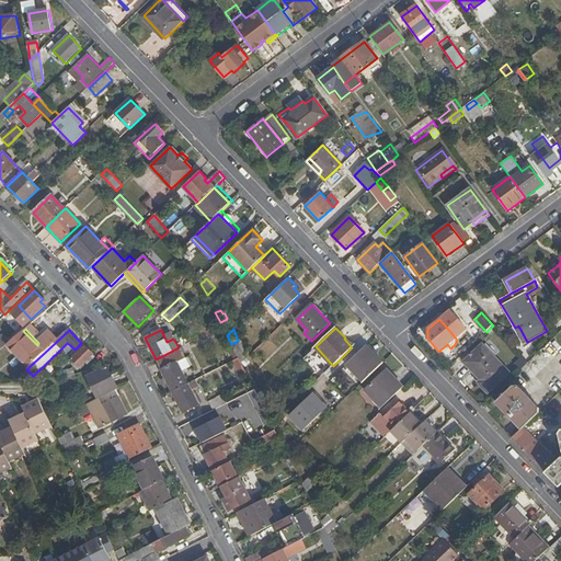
[(7,345),(29,367),(44,352),(37,345),(23,331),(7,345)]
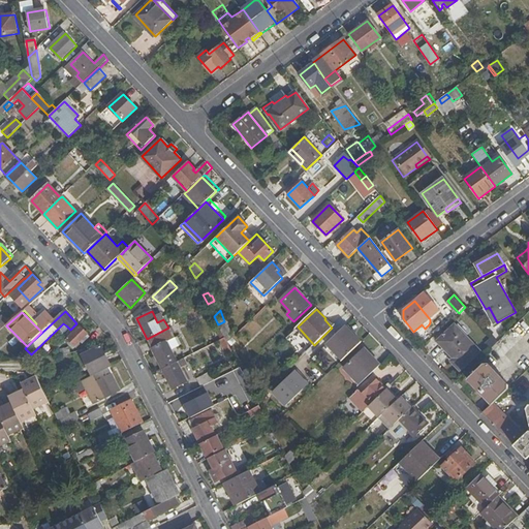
[(227,342),(235,335),(232,332),(230,334),(224,321),(218,324),(221,330),(224,337),(227,342)]
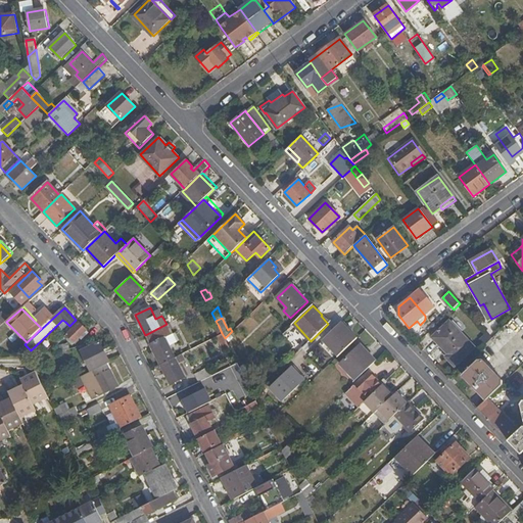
[(338,357),(357,338),(342,322),(323,339),(338,357)]
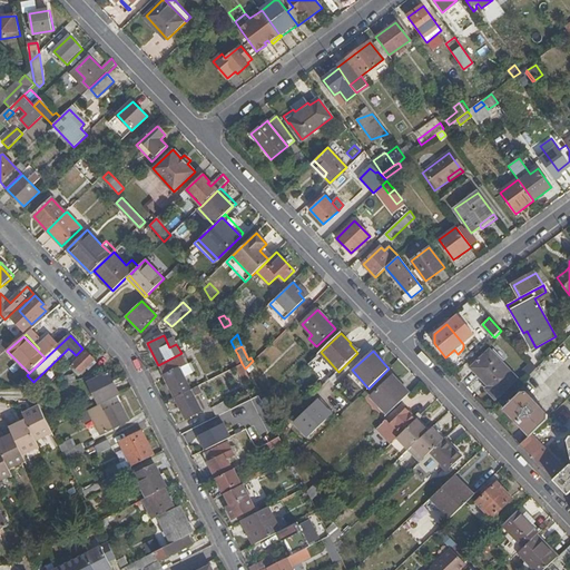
[(495,397),(516,379),(490,351),(472,369),(490,387),(488,390),(495,397)]
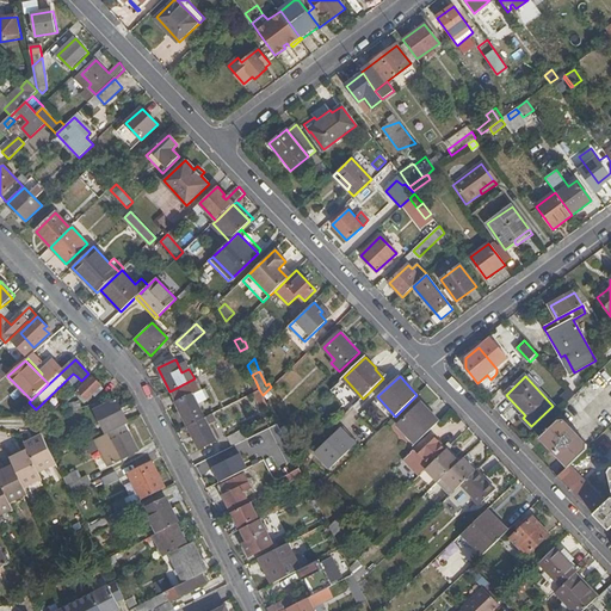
[(87,400),(102,387),(92,377),(78,392),(87,400)]
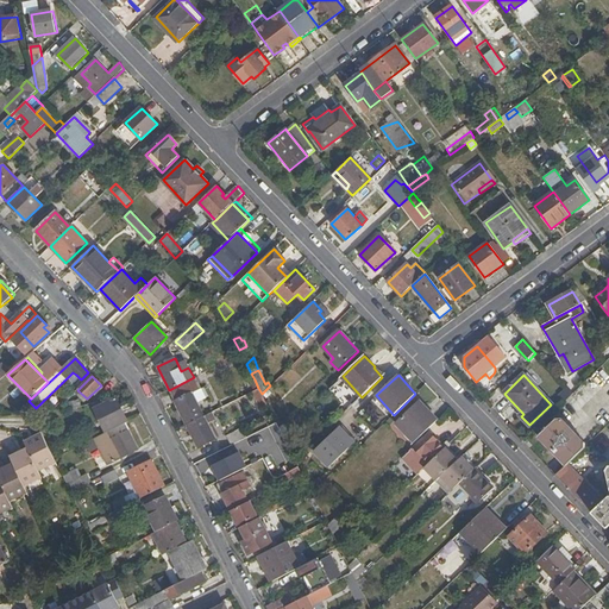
[(194,377),(169,390),(186,424),(203,415),(198,402),(193,393),(200,388),(195,377),(194,377)]
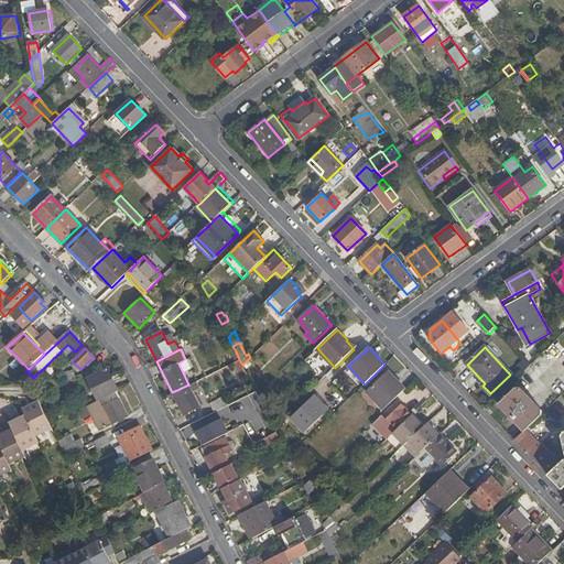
[(179,364),(183,372),(190,368),(185,359),(179,364)]
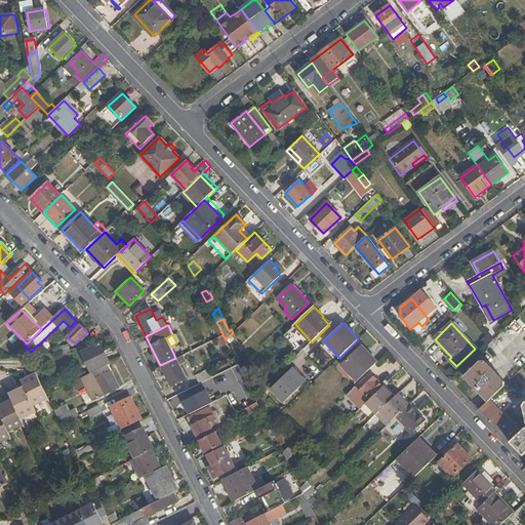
[(231,349),(226,339),(223,334),(219,336),(217,337),(225,352),(231,349)]
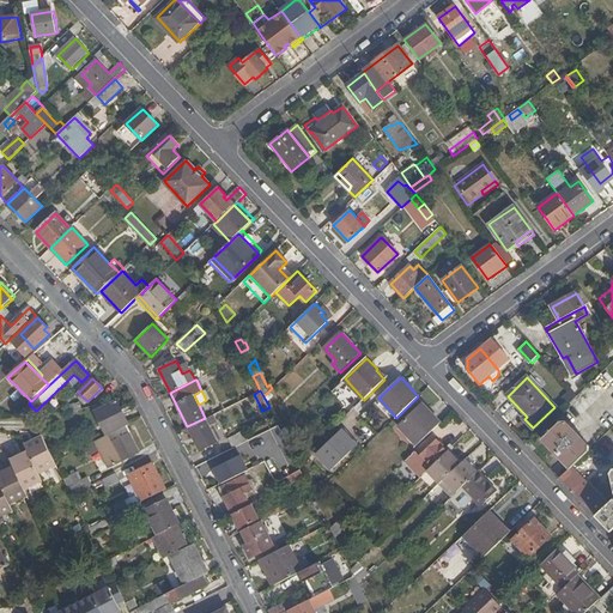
[(563,399),(569,405),(578,396),(572,390),(563,399)]
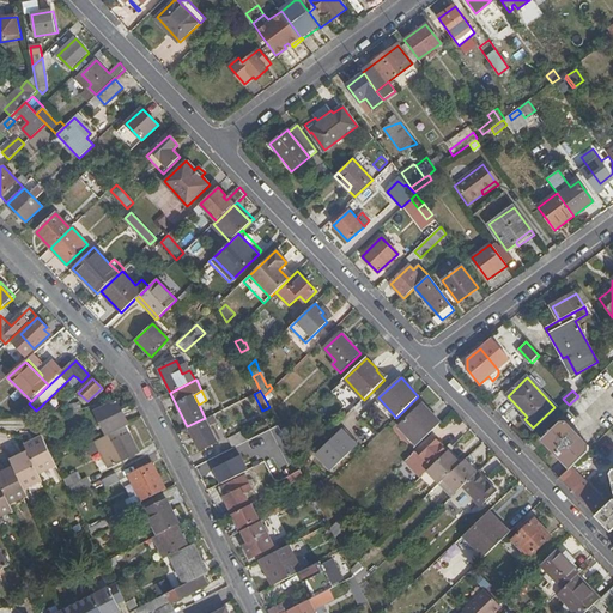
[(116,400),(93,407),(107,435),(128,424),(116,400)]
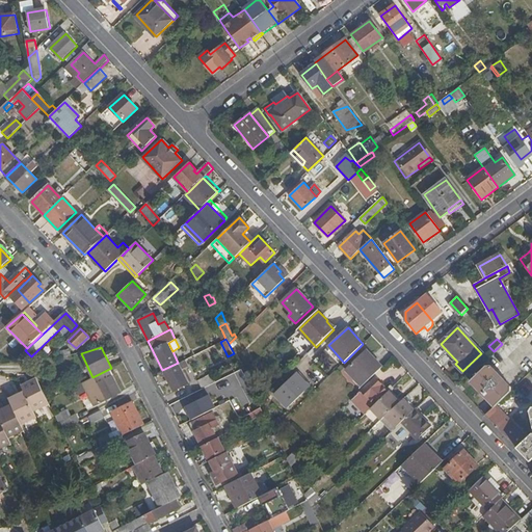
[(362,387),(382,367),(374,358),(373,360),(367,350),(346,370),(362,387)]
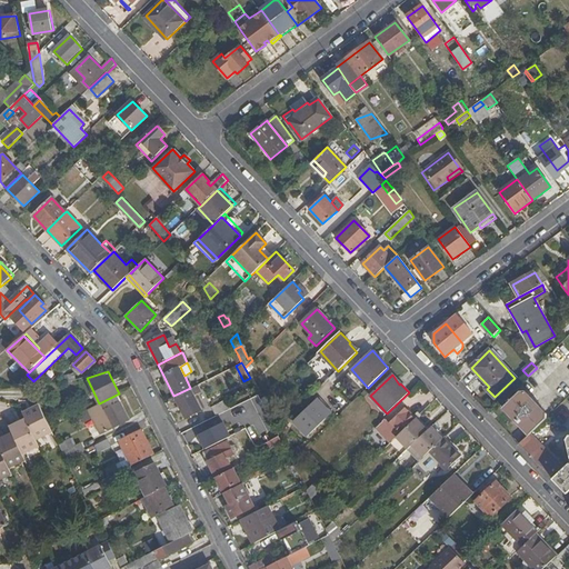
[(521,391),(517,387),(499,403),(529,435),(529,436),(531,433),(546,419),(546,418),(546,413),(525,391),(521,391)]
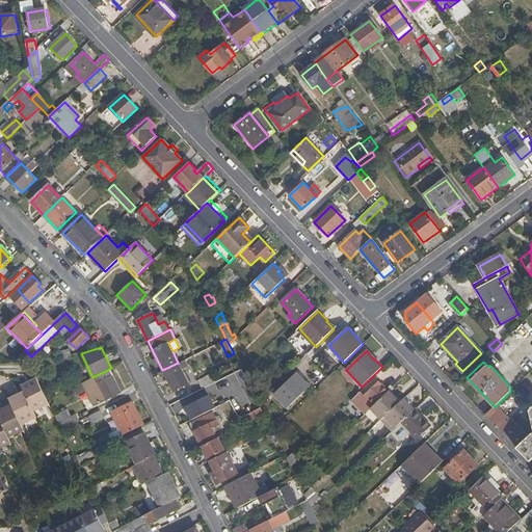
[(178,363),(162,370),(173,391),(188,382),(180,368),(178,363)]
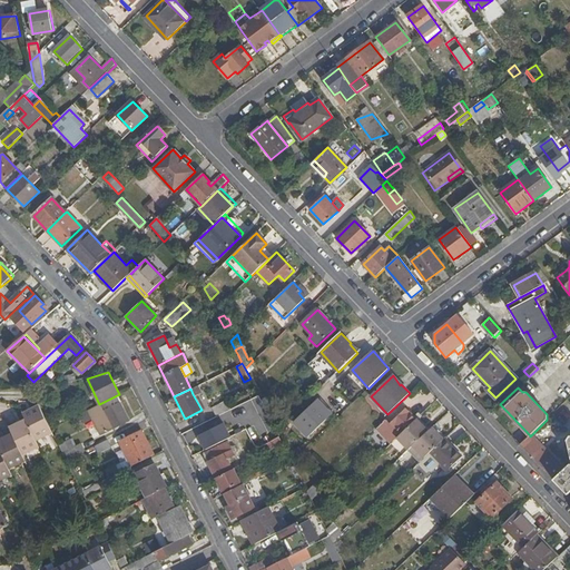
[(217,416),(231,410),(226,400),(213,408),(217,416)]
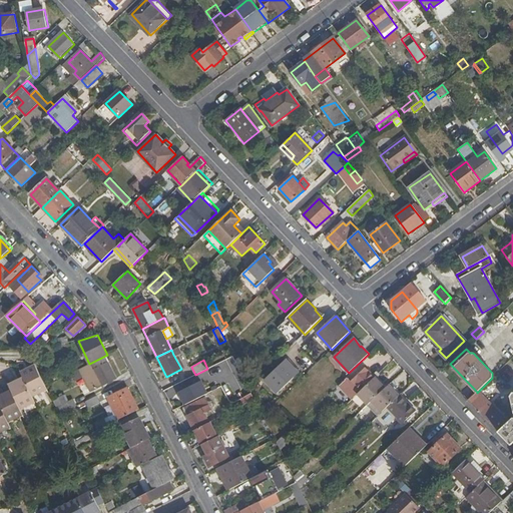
[(292,369),(293,367),(287,360),(266,380),(277,393),(297,374),(292,369)]
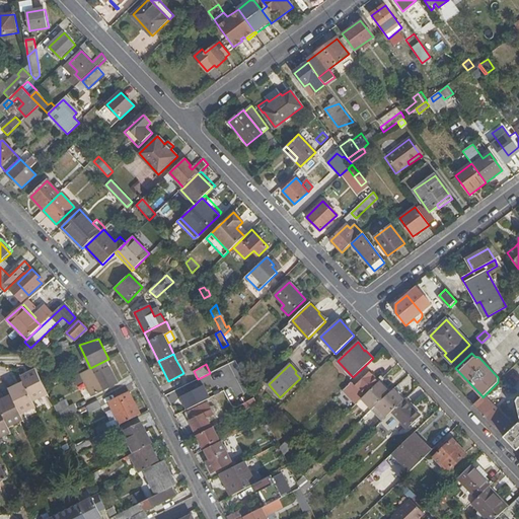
[(383,378),(391,370),(386,365),(378,373),(383,378)]
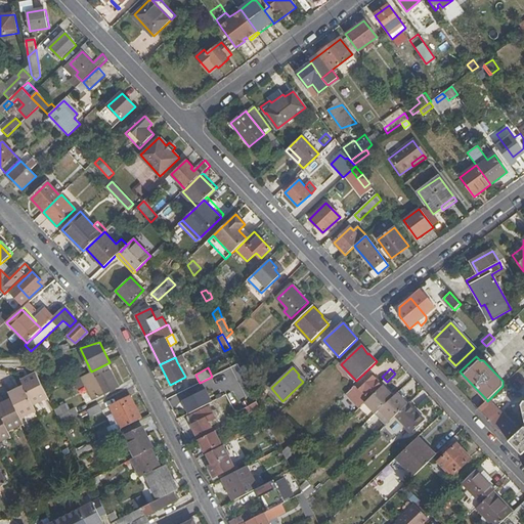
[(93,372),(74,382),(78,389),(85,385),(93,400),(119,387),(111,370),(96,378),(93,372)]
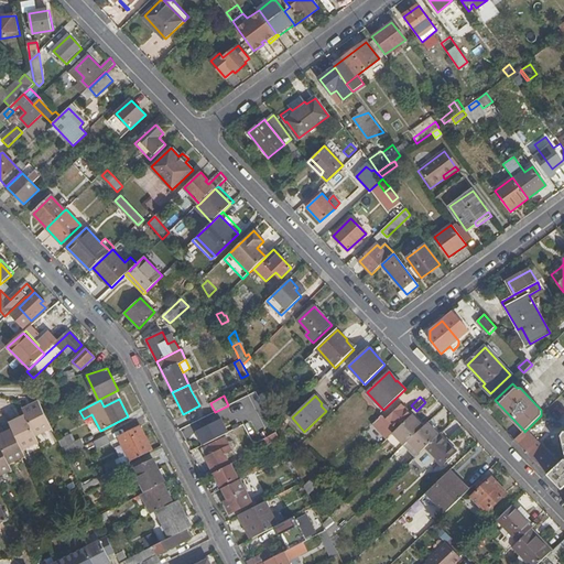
[(398,400),(383,414),(397,427),(411,414),(398,400)]
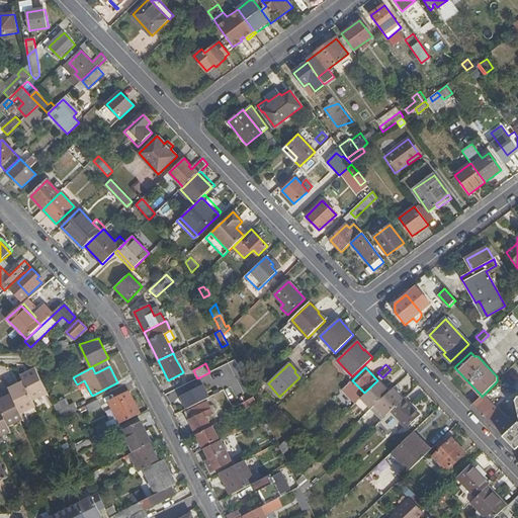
[(0,435),(6,433),(10,431),(8,425),(18,420),(22,419),(20,413),(31,408),(35,406),(32,400),(45,395),(48,394),(46,391),(37,373),(29,376),(28,373),(22,376),(24,383),(25,385),(18,389),(17,386),(10,390),(12,396),(14,399),(6,403),(4,399),(0,401),(0,408),(1,410),(0,410),(0,435)]
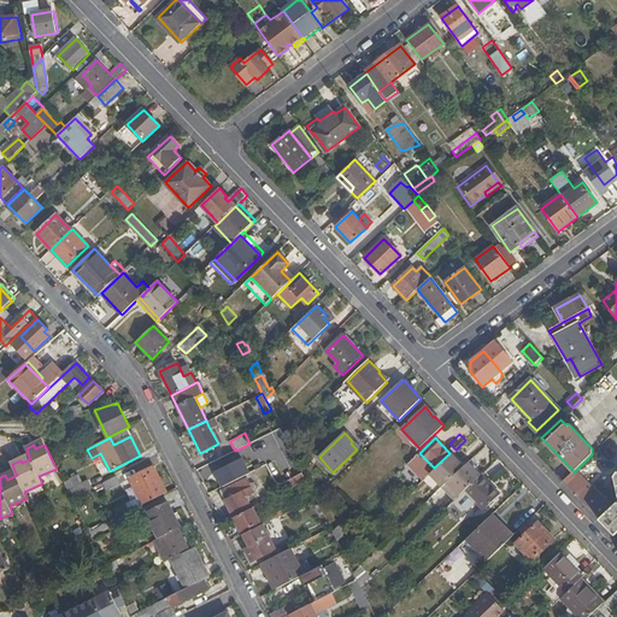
[(269,458),(281,463),(286,451),(274,446),(269,458)]
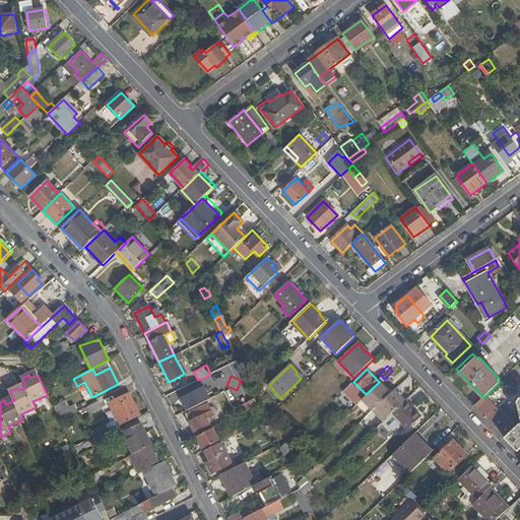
[(388,396),(390,394),(379,383),(377,385),(388,396)]
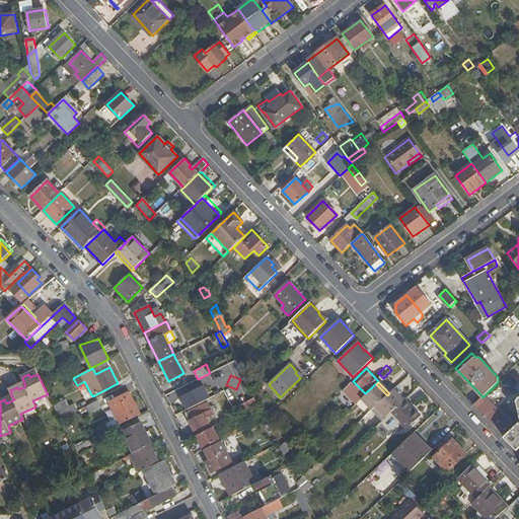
[(384,419),(391,412),(402,401),(391,391),(389,393),(387,395),(376,384),(359,400),(370,412),(374,408),(384,419)]
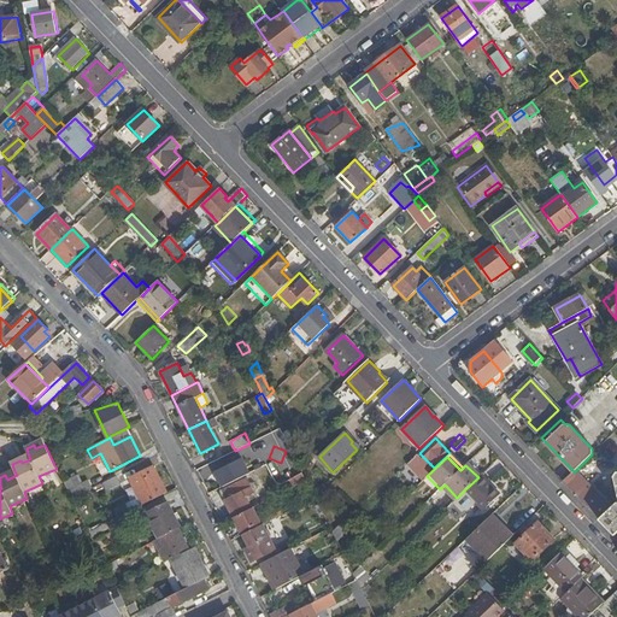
[(241,459),(215,472),(223,488),(248,475),(241,459)]
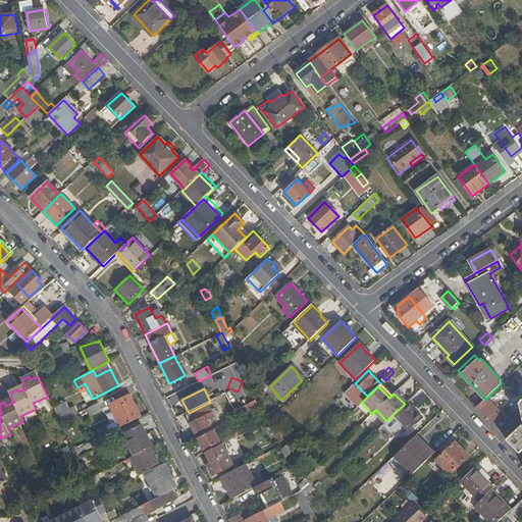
[(405,404),(406,403),(396,392),(394,394),(405,404)]
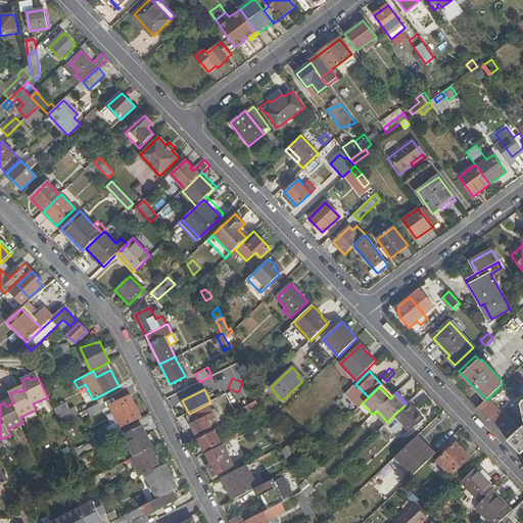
[(111,407),(119,421),(122,427),(141,418),(131,396),(111,407)]
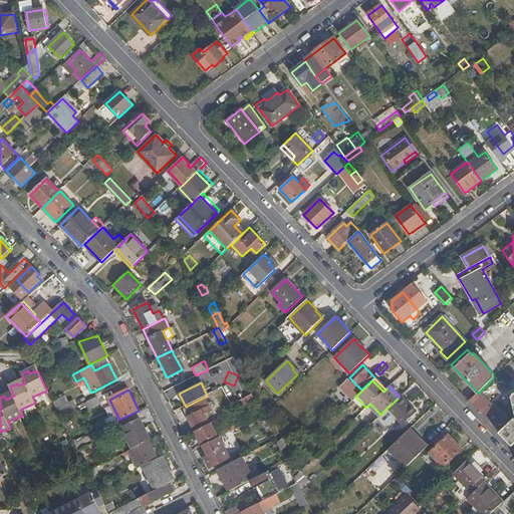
[(478,394),(478,393),(469,402),(512,447),(513,444),(513,394),(513,395),(512,398),(513,406),(513,419),(510,424),(480,392),(478,394)]
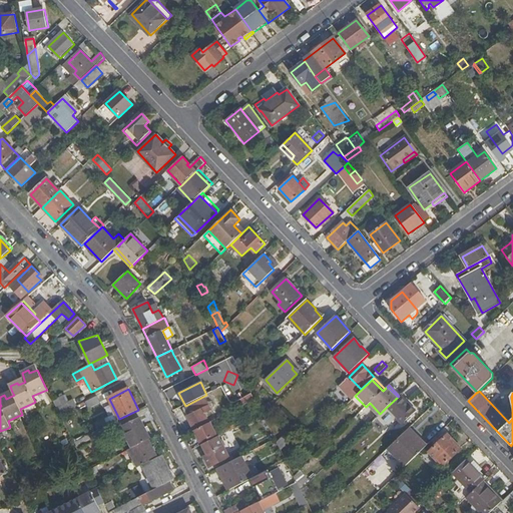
[(245,404),(254,399),(251,394),(242,398),(245,404)]
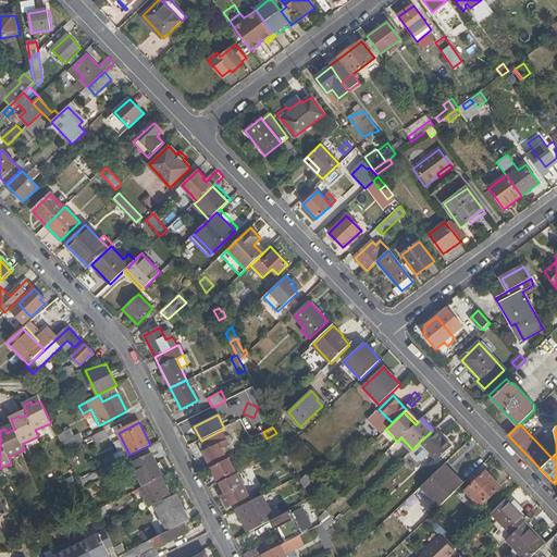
[(452,445),(435,428),(433,430),(432,431),(420,442),(436,459),(452,445)]
